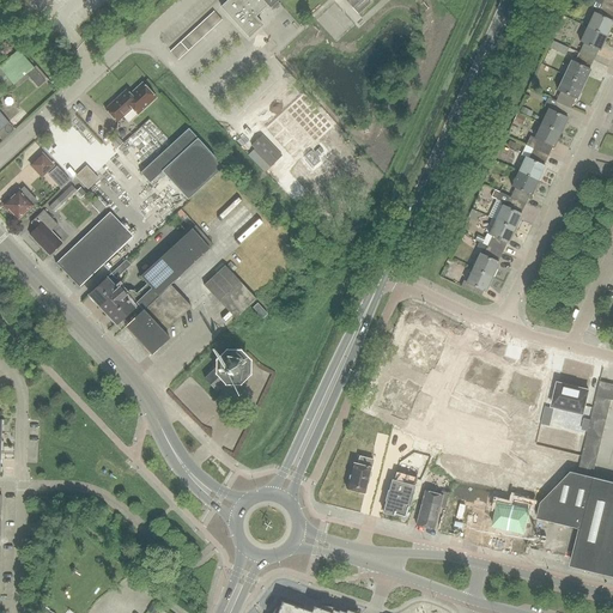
[(268,6),(273,11),(277,7),(280,4),(278,1),(279,0),(345,0),(358,14),(372,1),(370,0),(229,0),(225,4),(220,8),(249,38),(253,35),(260,28),(262,26),(255,17),(268,6)]
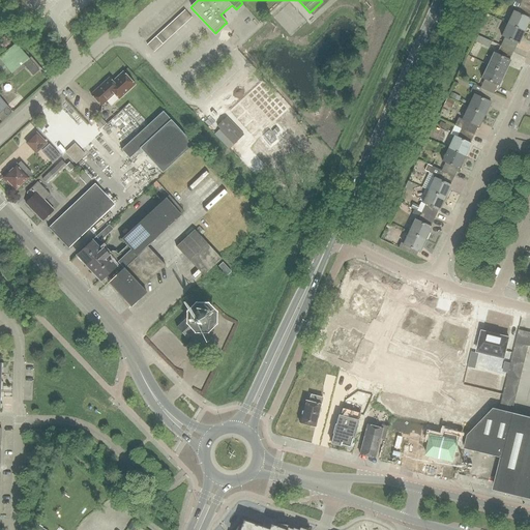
[(529,0),(514,0),(514,1),(521,4),(529,8),(529,0)]
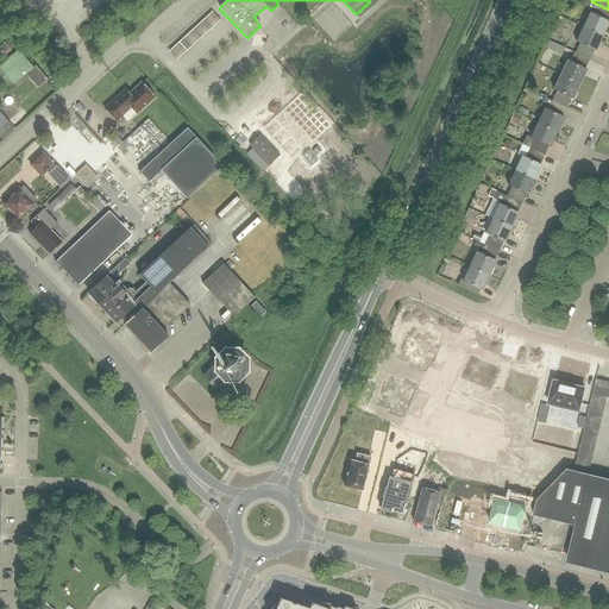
[(608,22),(608,18),(608,10),(598,5),(594,16),(590,13),(583,27),(603,37),(608,23),(608,22)]
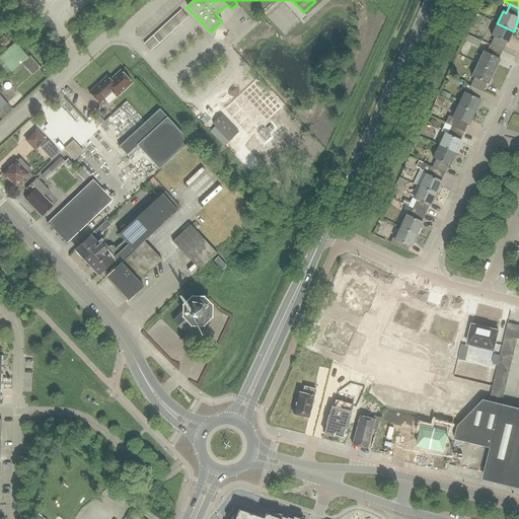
[(508,44),(514,31),(497,23),(491,36),(494,38),(491,45),(503,51),(506,44),(508,44)]
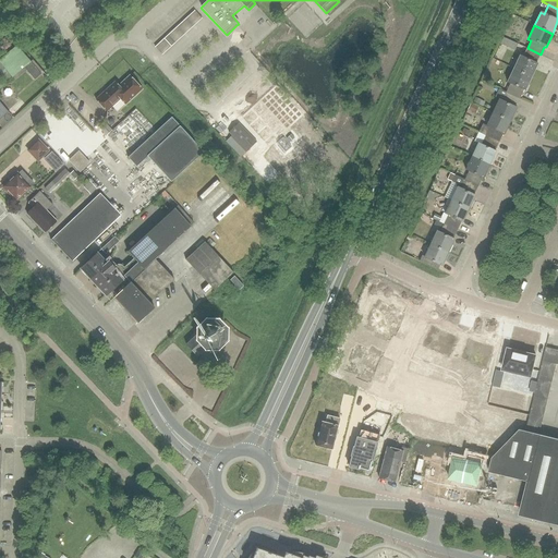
[(171,47),(174,44),(168,36),(165,39),(171,47)]
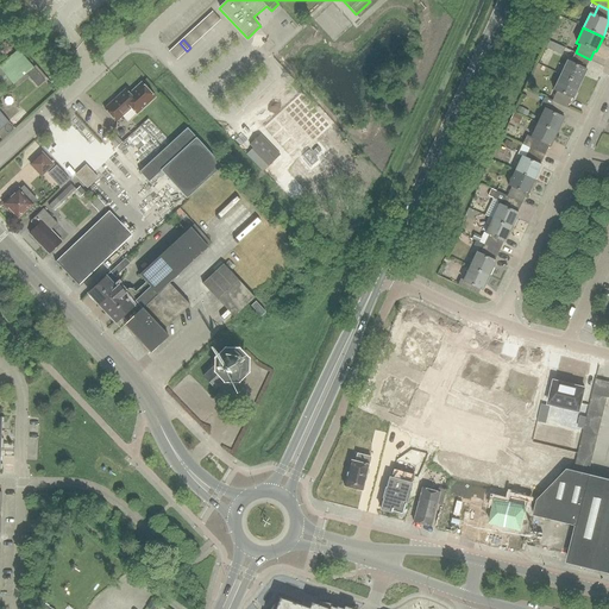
[(0,83),(6,90),(26,74),(35,67),(19,50),(0,67),(0,83)]
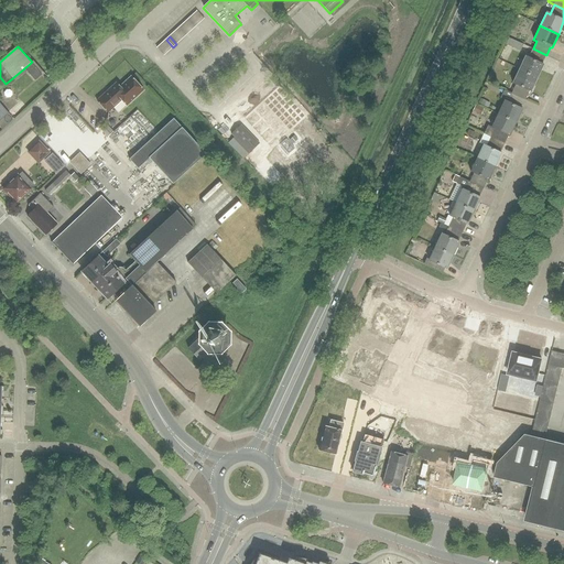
[(517,85),(512,94),(525,99),(529,91),(530,93),(538,77),(543,65),(541,65),(546,55),(533,49),(529,58),(525,57),(519,69),(512,83),(517,85)]
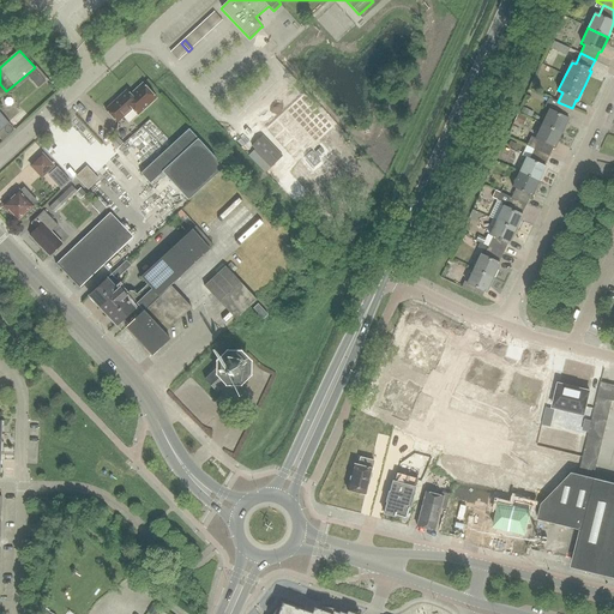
[(34,82),(42,73),(36,66),(35,67),(26,74),(34,82)]
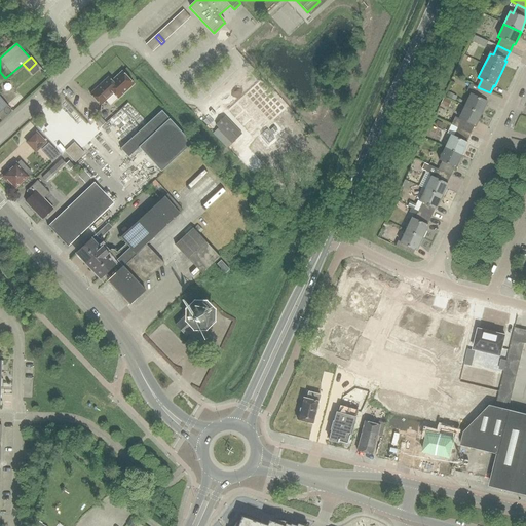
[(101,106),(107,101),(113,94),(118,99),(134,84),(122,72),(112,81),(109,77),(90,95),(101,106)]
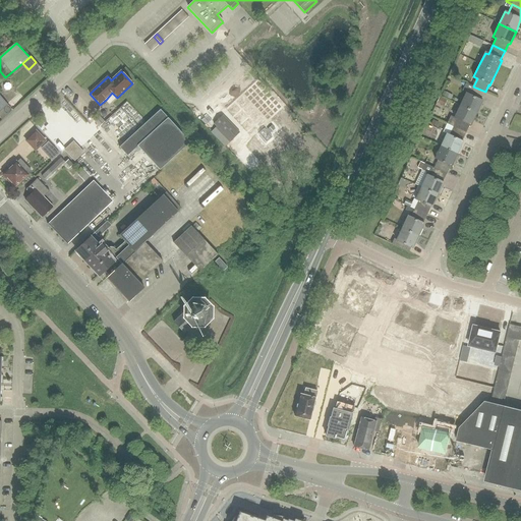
[(481,100),(485,92),(473,87),(469,83),(465,82),(461,91),(466,93),(460,105),(477,113),(482,101),(481,100)]
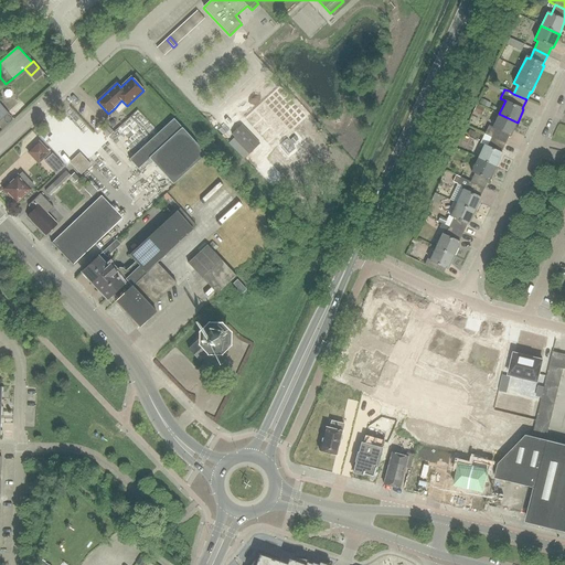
[(0,121),(0,127),(2,130),(14,120),(9,114),(0,121)]
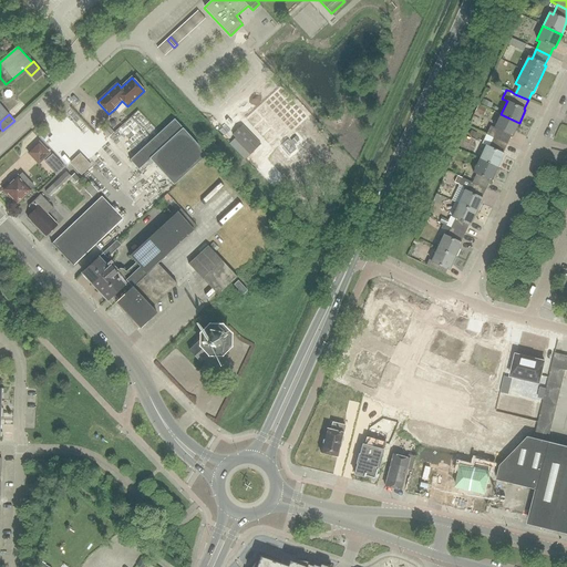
[(513,136),(519,123),(501,114),(494,129),(490,126),(485,134),(494,138),(506,144),(511,135),(513,136)]
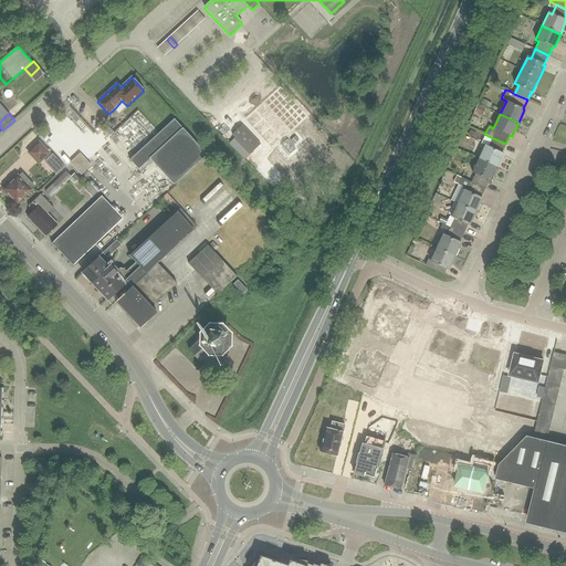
[(175,186),(208,155),(175,119),(132,161),(139,170),(150,159),(175,186)]
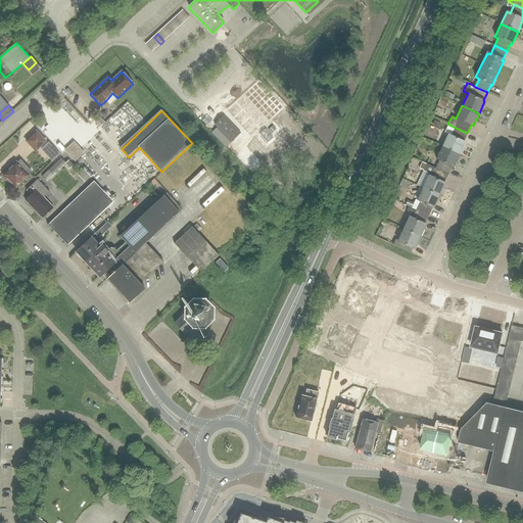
[(232,142),(240,134),(224,115),(215,125),(218,128),(232,142)]
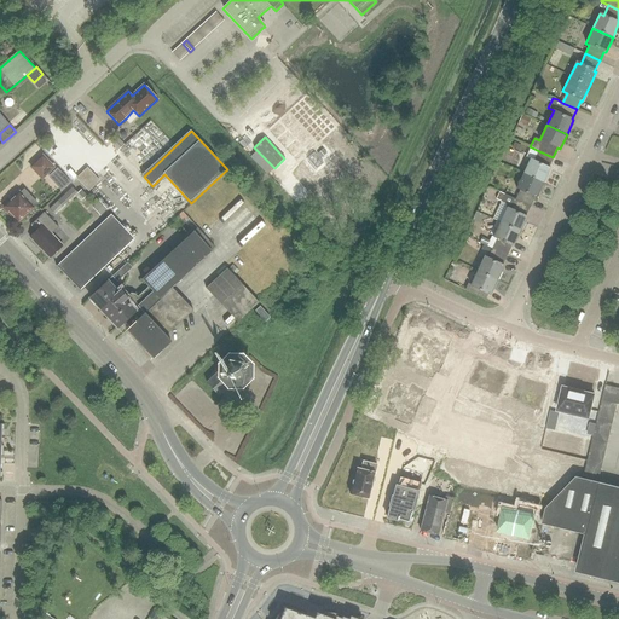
[(125,145),(119,138),(111,144),(119,151),(125,145)]
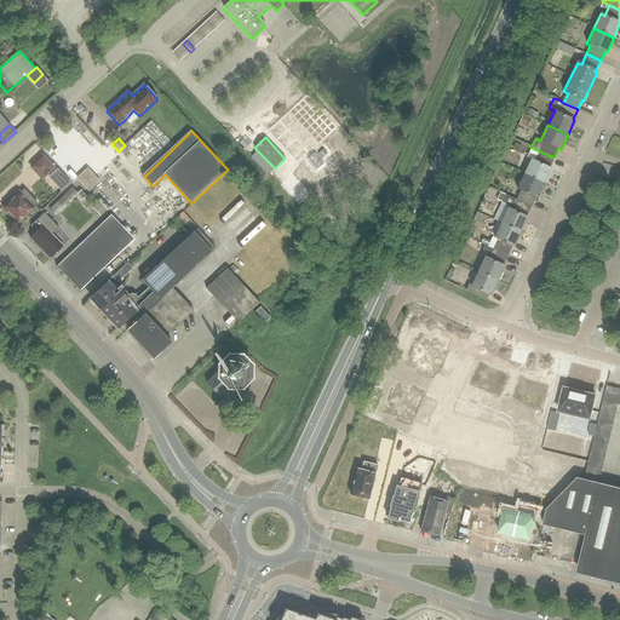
[(104,166),(116,158),(112,149),(98,158),(104,166)]
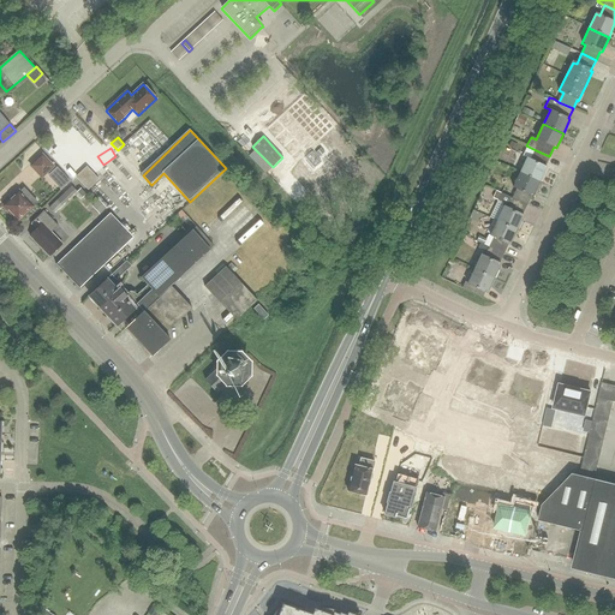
[(256,150),(249,156),(266,173),(273,167),(256,150)]
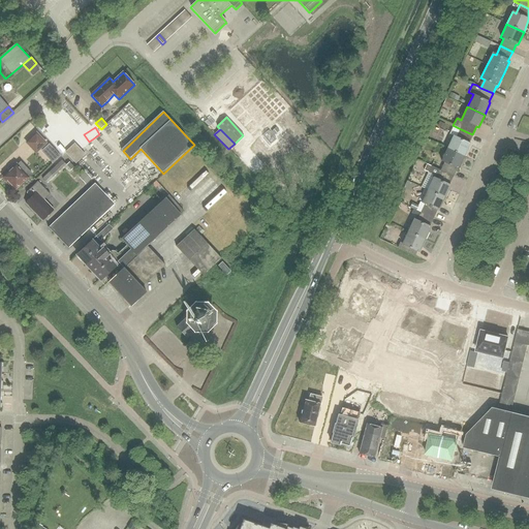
[(469,143),(472,134),(461,129),(457,137),(454,135),(447,148),(465,156),(471,144),(469,143)]
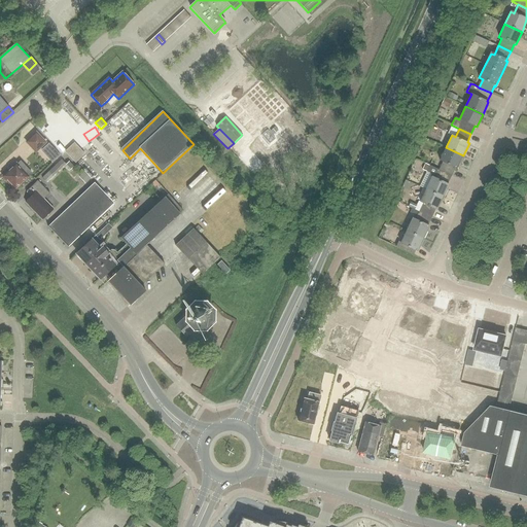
[(45,144),(36,134),(27,143),(36,152),(45,144)]
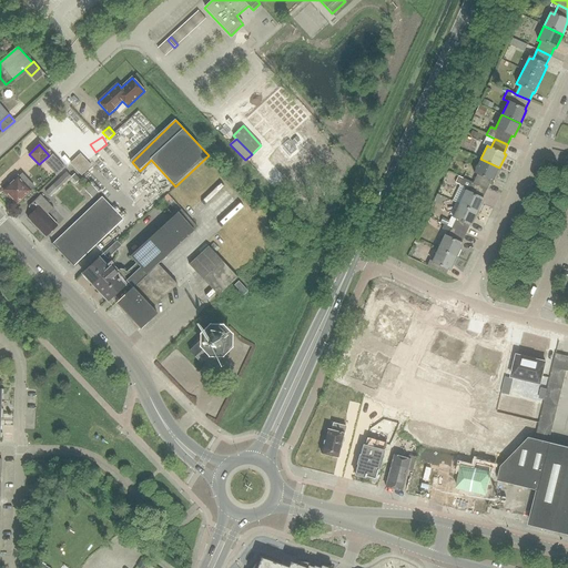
[(91,166),(81,154),(71,164),(81,175),(91,166)]
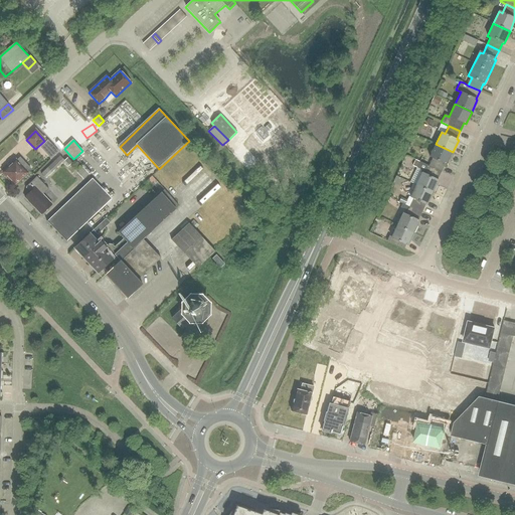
[(447,164),(453,152),(436,144),(430,156),(434,158),(430,166),(441,171),(445,163),(447,164)]
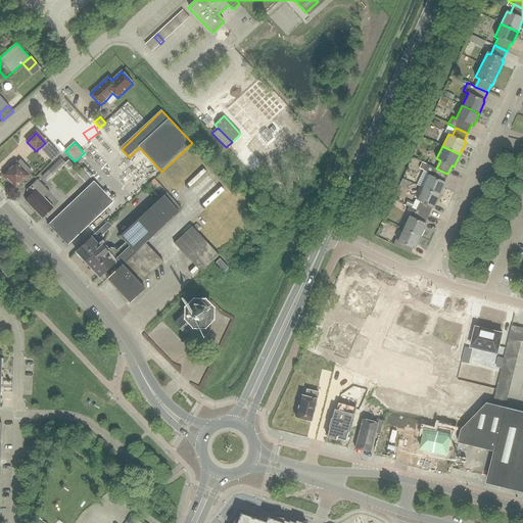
[(61,159),(42,178),(46,182),(65,163),(61,159)]
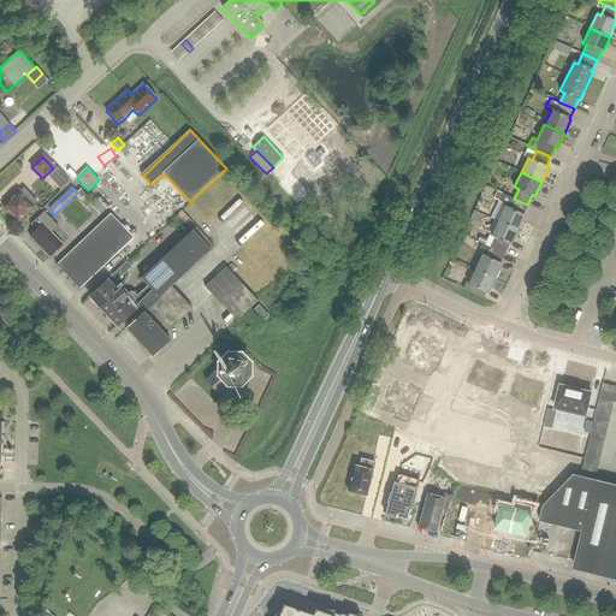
[(35,206),(28,199),(21,191),(5,207),(18,221),(35,206)]
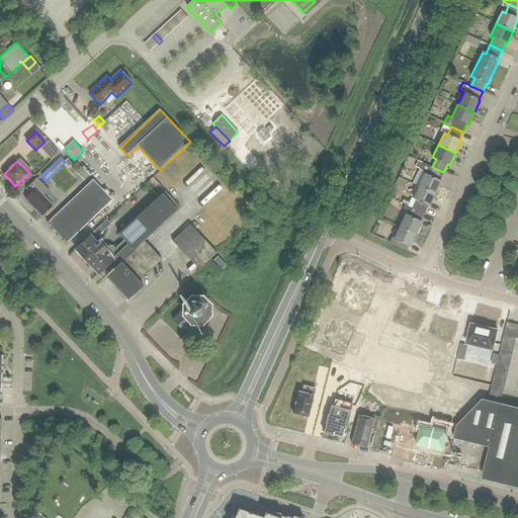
[(443,172),(432,167),(419,161),(416,168),(423,171),(423,172),(425,173),(419,186),(436,193),(441,181),(440,180),(443,172)]
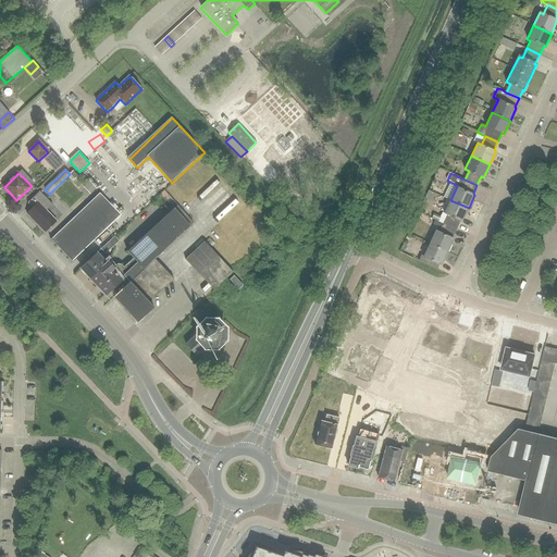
[(95,190),(89,183),(83,189),(89,196),(95,190)]
